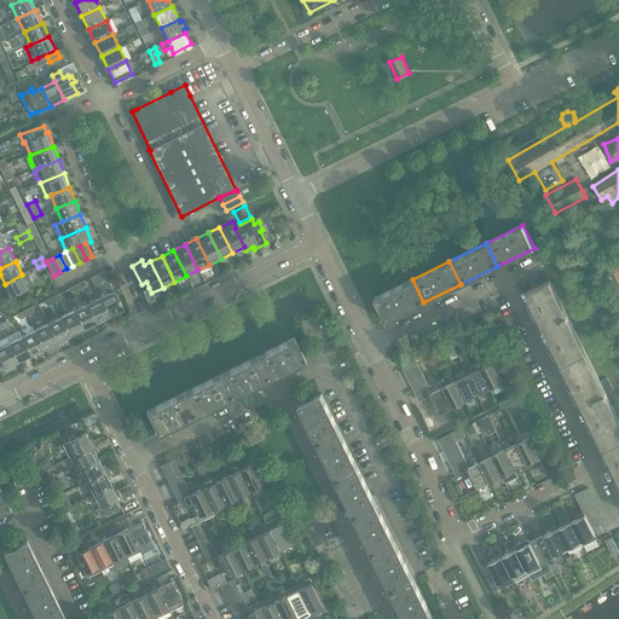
[(93,284),(109,277),(105,271),(91,278),(93,284)]
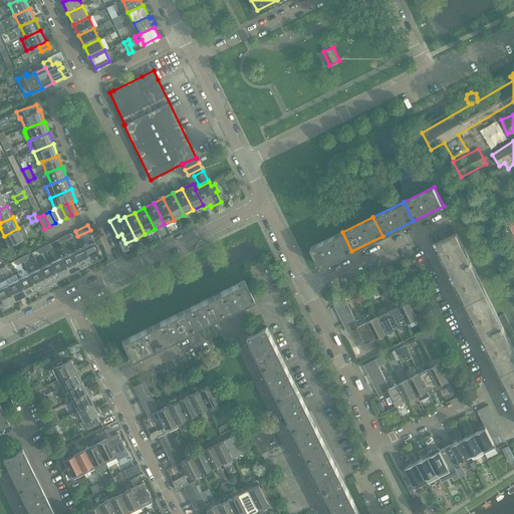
[(23,239),(18,228),(4,236),(9,246),(17,242),(18,244),(23,242),(22,239),(23,239)]
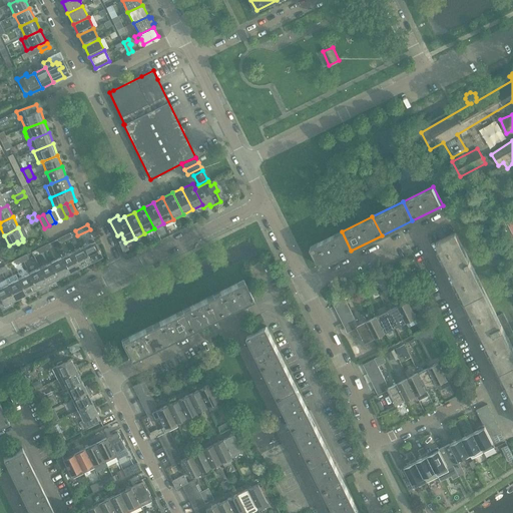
[(351,250),(342,231),(311,246),(320,266),(351,250)]
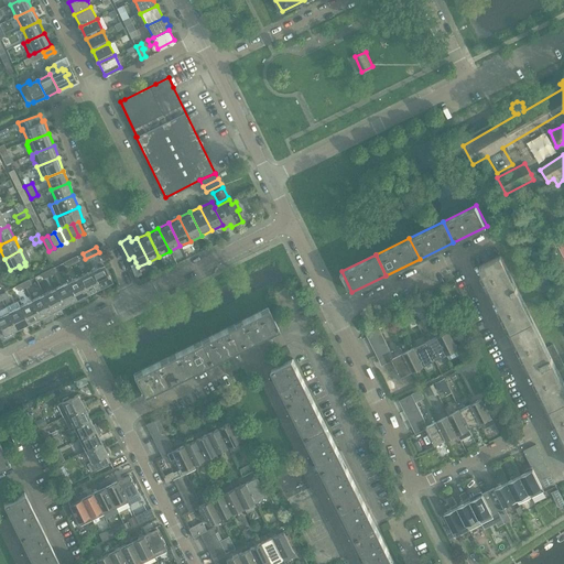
[(563,367),(563,366),(553,345),(546,348),(500,256),(479,266),(563,437),(563,383),(557,370),(563,367)]
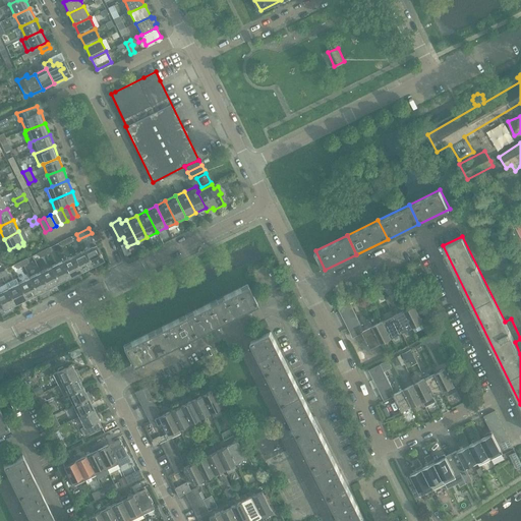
[(104,262),(94,241),(90,243),(91,247),(84,250),(93,267),(104,262)]
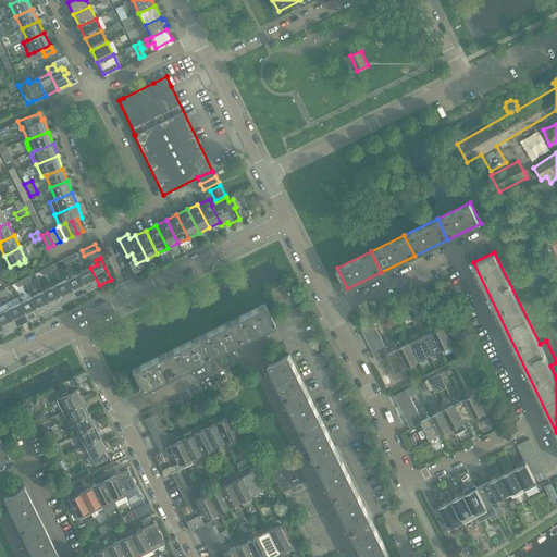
[(130,261),(128,262),(134,274),(139,271),(136,263),(134,259),(130,261)]
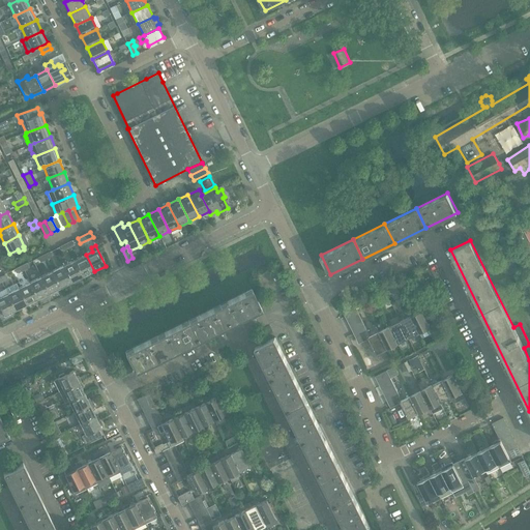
[(94,271),(86,255),(75,260),(84,277),(94,271)]
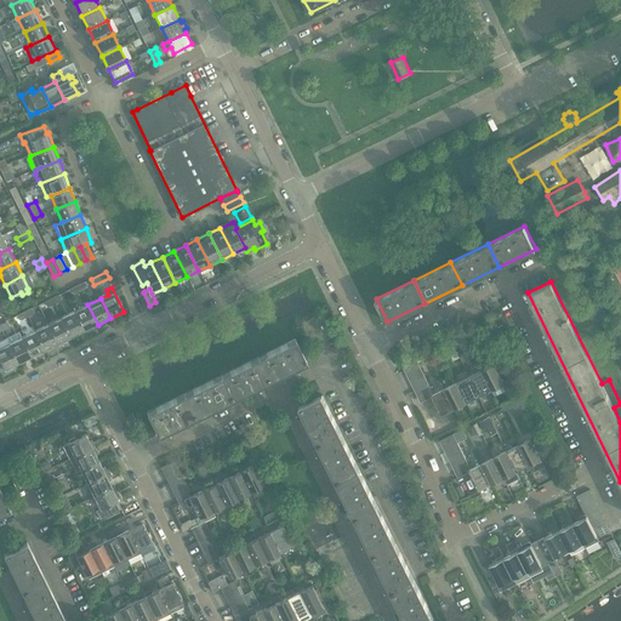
[(98,325),(87,305),(74,312),(85,331),(98,325)]
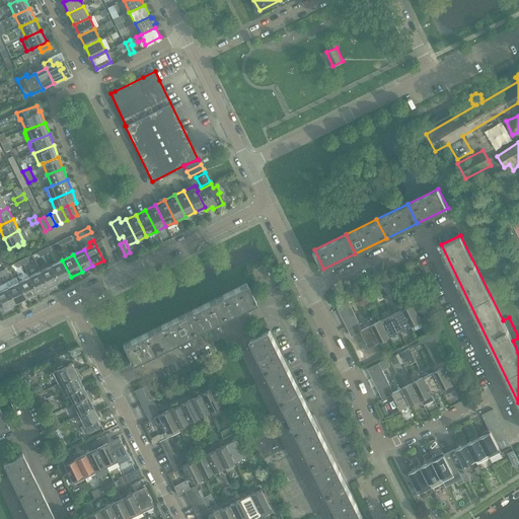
[(71,277),(62,261),(52,266),(60,282),(71,277)]
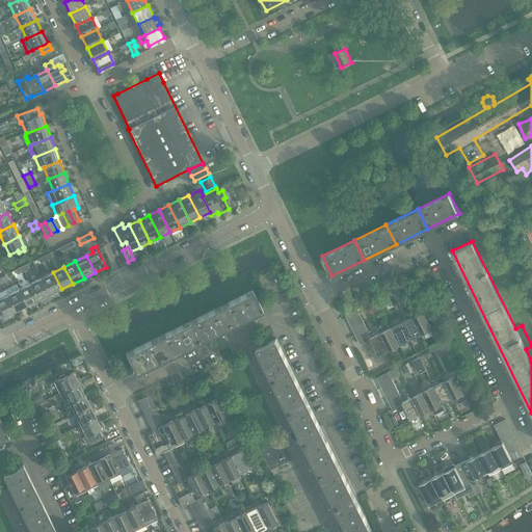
[(61,289),(53,272),(42,278),(50,295),(61,289)]
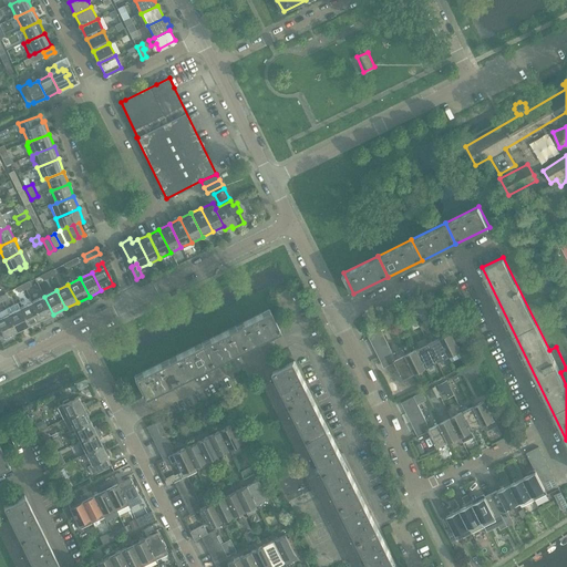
[(53,315),(44,297),(32,302),(41,320),(53,315)]
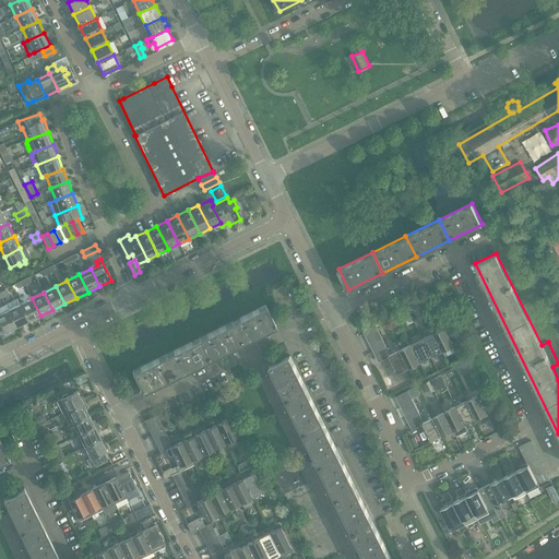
[(40,316),(32,298),(20,305),(28,322),(40,316)]
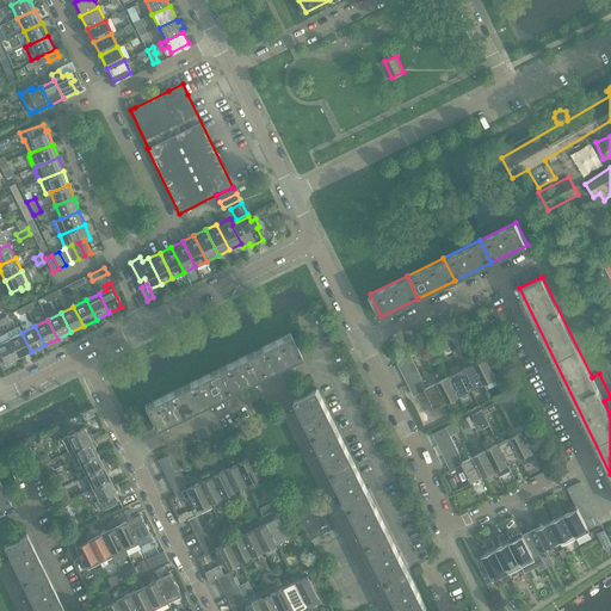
[(31,352),(22,333),(19,328),(7,335),(8,339),(18,358),(31,352)]
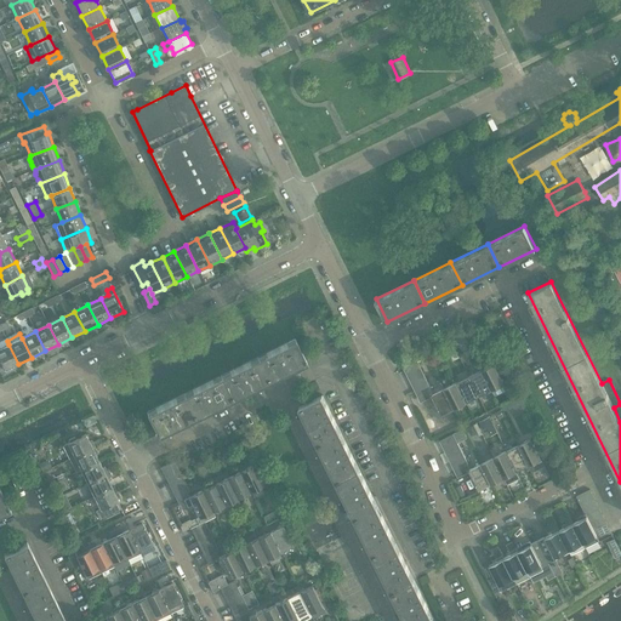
[(307,362),(295,339),(258,358),(269,381),(291,370),(297,366),(307,362)]
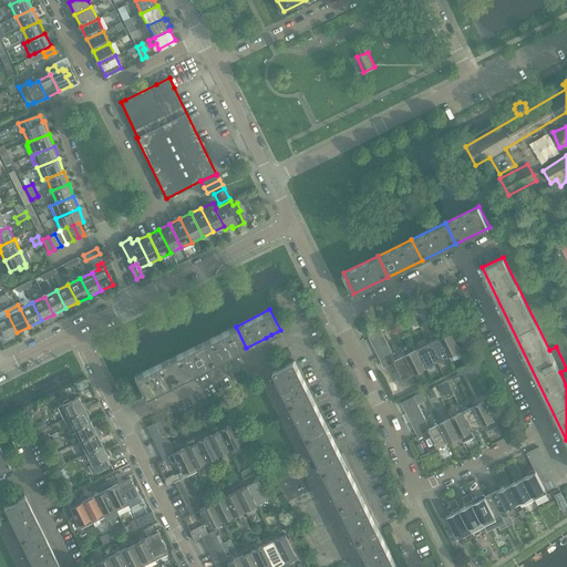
[(17,332),(8,315),(0,318),(0,336),(3,334),(4,339),(17,332)]
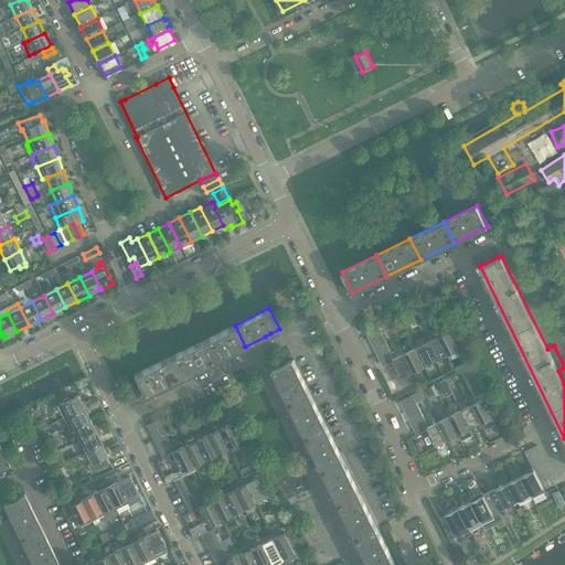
[(412,313),(406,316),(413,329),(418,326),(412,313)]
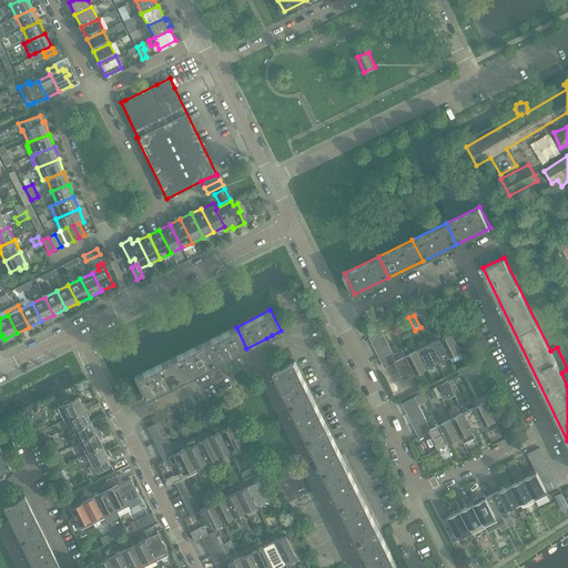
[(246,348),(236,327),(202,344),(213,365),(246,348)]
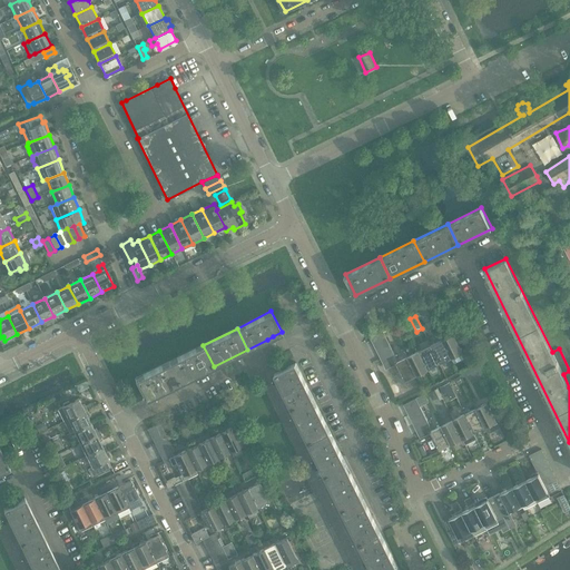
[(373,342),(384,335),(382,331),(370,336),(373,342)]
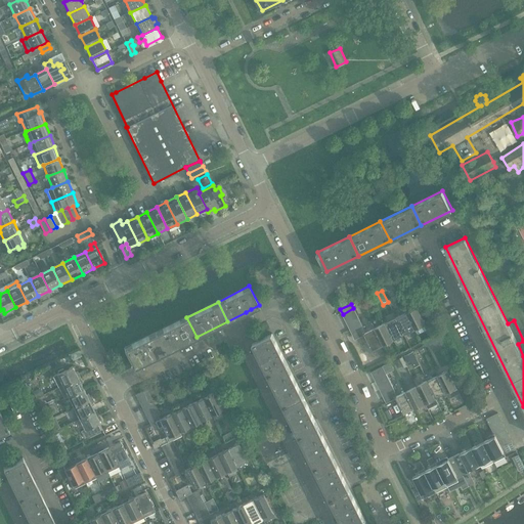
[(417,306),(405,311),(415,330),(425,323),(426,323),(417,307),(417,306)]
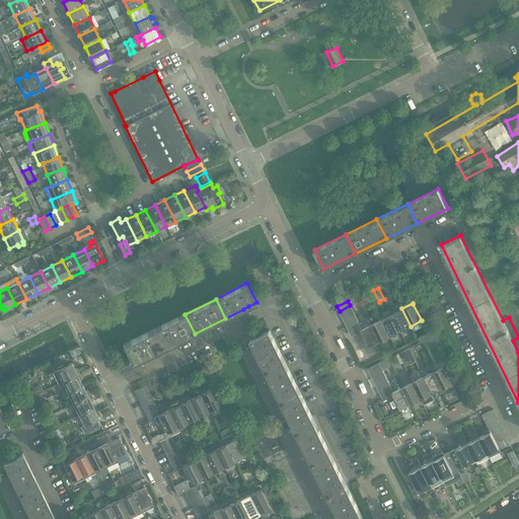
[(342,316),(353,310),(350,305),(340,311),(342,316)]
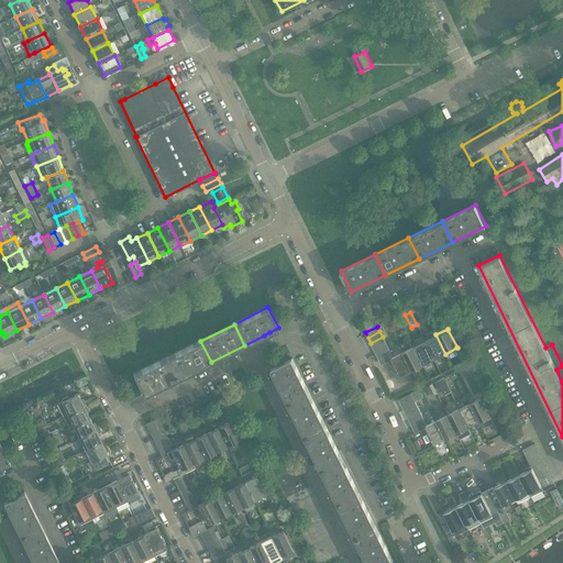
[(445,354),(435,334),(423,341),(433,360),(445,354)]
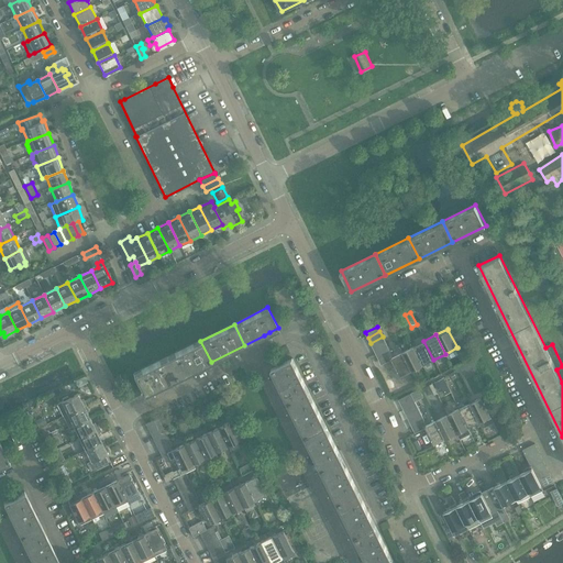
[(374,349),(385,342),(383,337),(371,343),(374,349)]
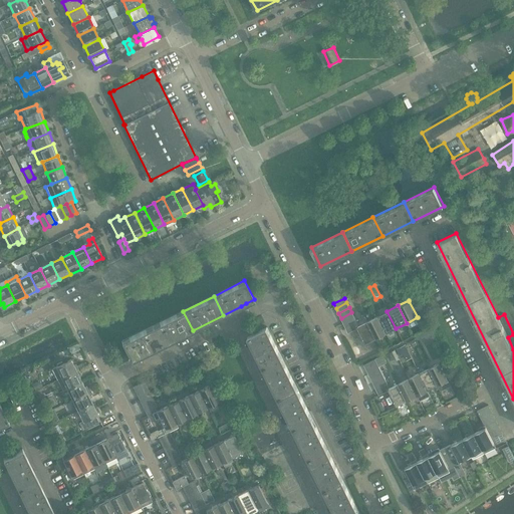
[(193,330),(183,311),(153,326),(162,345),(193,330)]
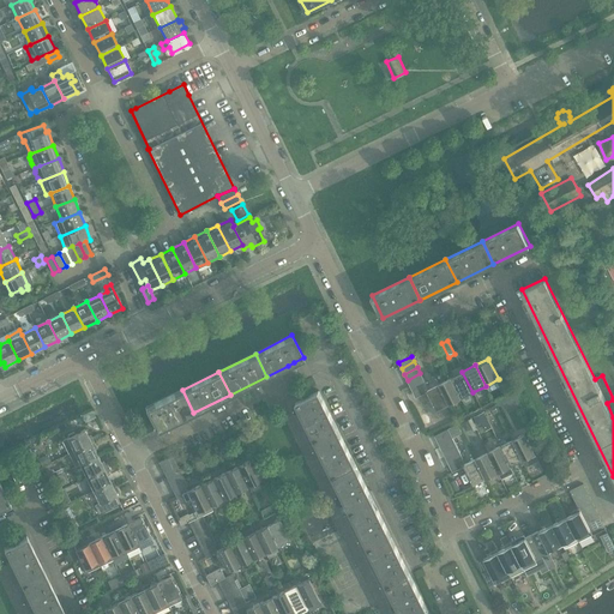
[(473,392),(462,372),(450,378),(461,398),(473,392)]
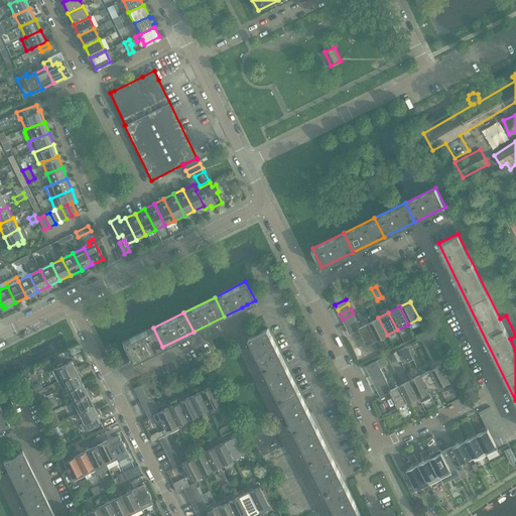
[(345,325),(356,318),(353,313),(343,319),(345,325)]
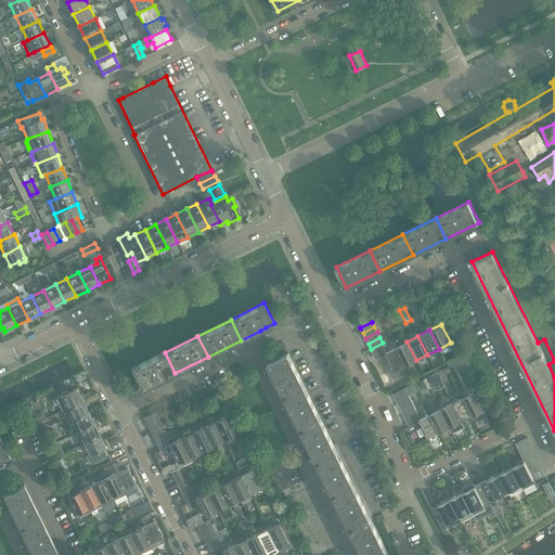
[(416,360),(407,341),(397,347),(405,365),(416,360)]
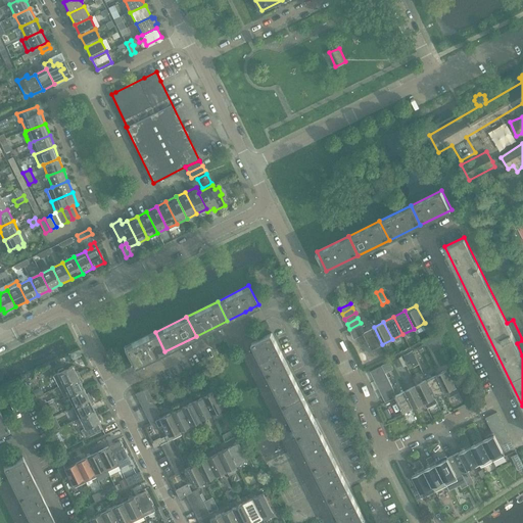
[(351,334),(363,328),(361,323),(349,329),(351,334)]
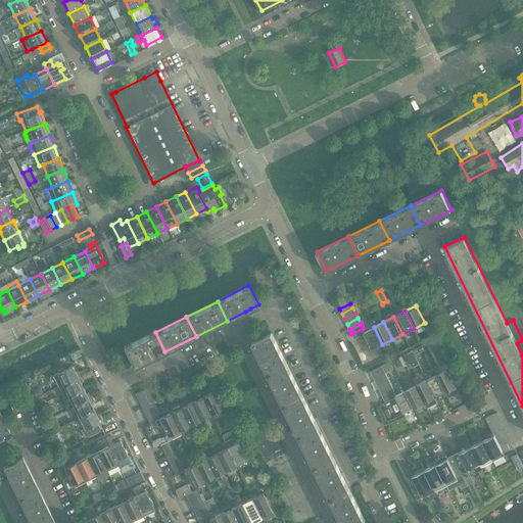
[(382,344),(374,327),(363,332),(371,349),(382,344)]
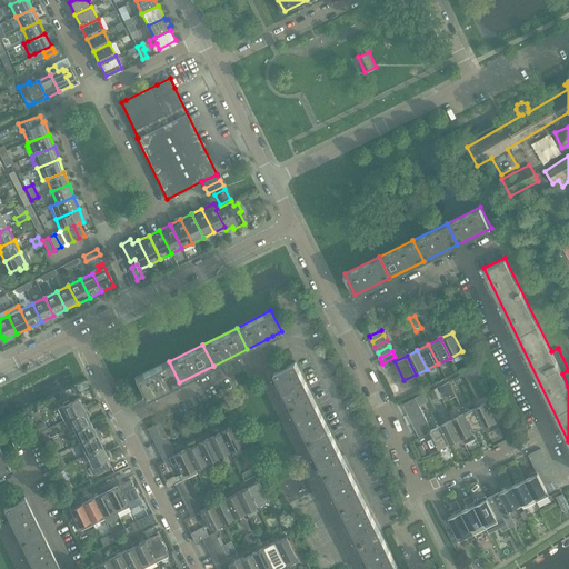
[(179,382),(169,361),(135,378),(146,399),(179,382)]
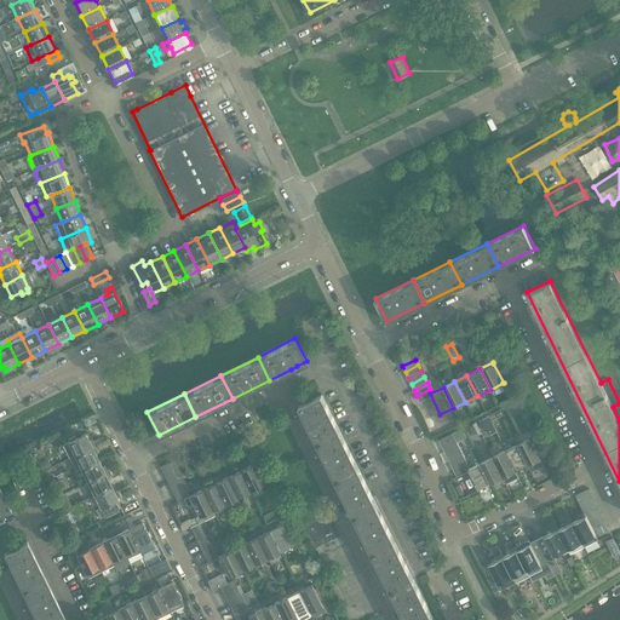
[(340,431),(322,395),(299,406),(317,443),(340,431)]
